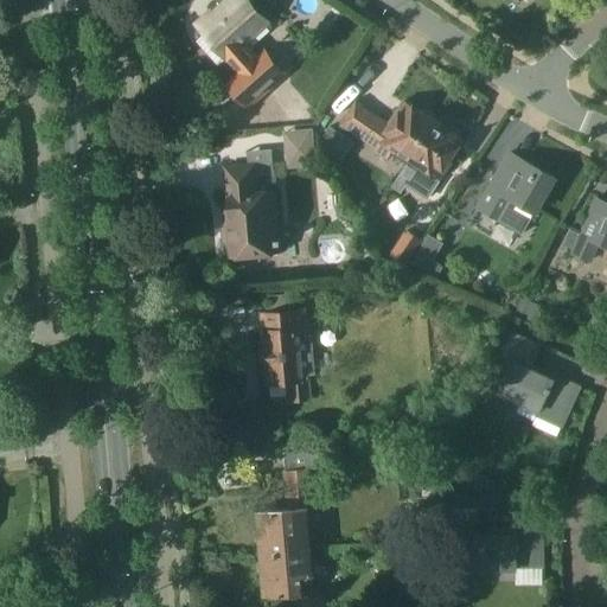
[(229,58),(243,74),(228,87),(247,109),(283,76),(264,55),(255,62),(242,48),(266,25),(260,18),(263,16),(255,6),(251,8),(243,0),(230,0),(199,29),(228,59),(229,58)]
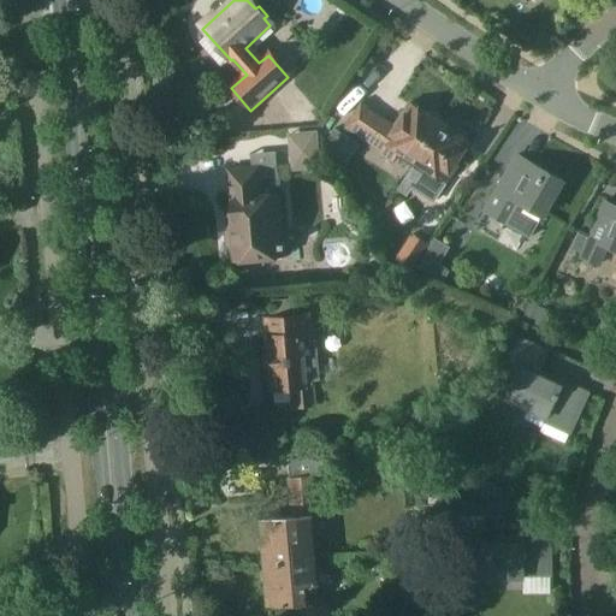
[(153,114),(175,112),(173,100),(152,102),(153,114)]
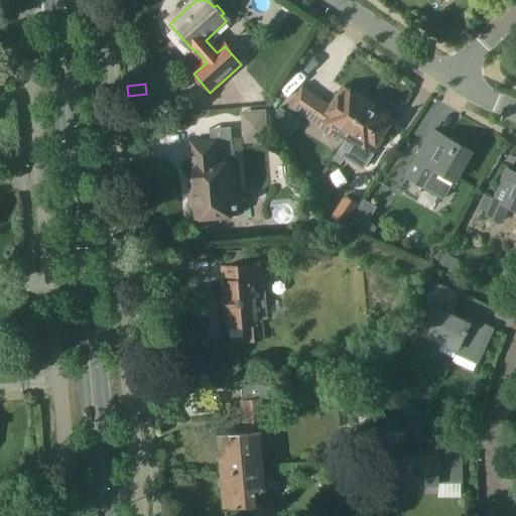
[(336,127),(348,135),(371,101),(370,100),(369,95),(364,91),(357,92),(349,86),(342,97),(341,96),(332,108),(304,89),(292,106),(312,120),(311,122),(331,134),(336,127)]
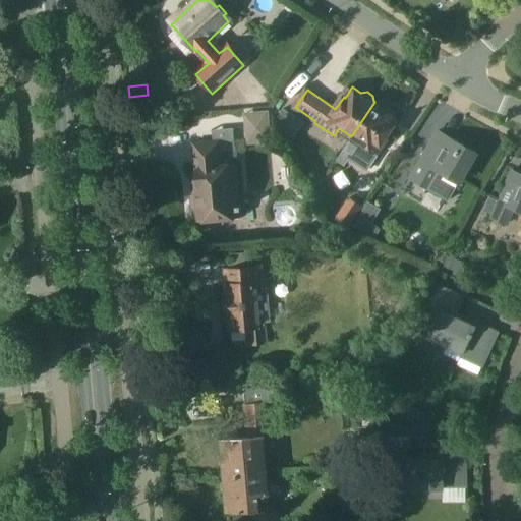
[(386,109),(374,102),(351,136),(352,137),(337,161),(345,166),(349,160),(367,173),(379,156),(373,153),(375,151),(380,153),(402,119),(398,117),(398,112),(392,108),(386,109)]
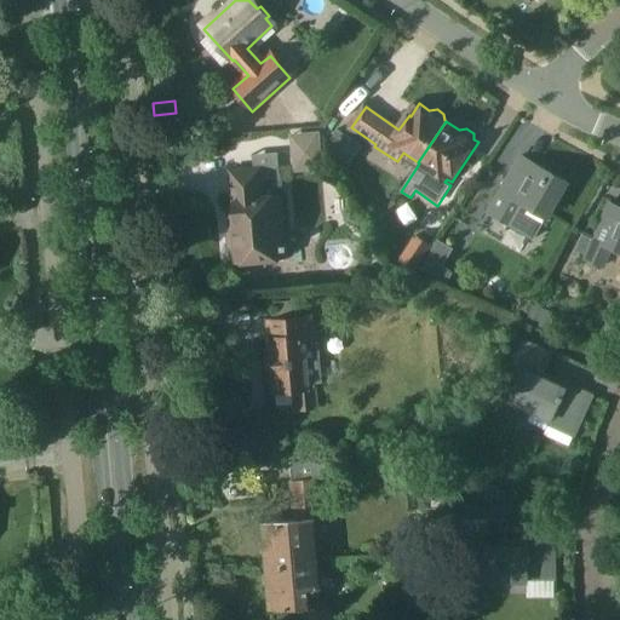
[(253,155),(254,170),(230,172),(235,214),(230,214),(235,264),(241,263),(241,267),(281,262),(281,259),(287,258),(280,196),(285,196),(282,181),(281,181),(279,153),(253,155)]
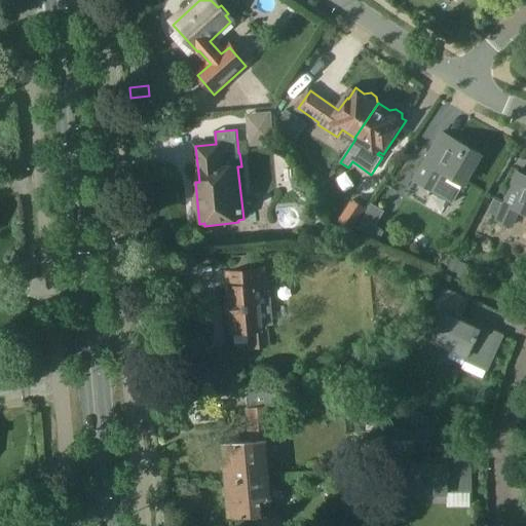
[(482,155),(442,133),(416,178),(455,199),(482,155)]
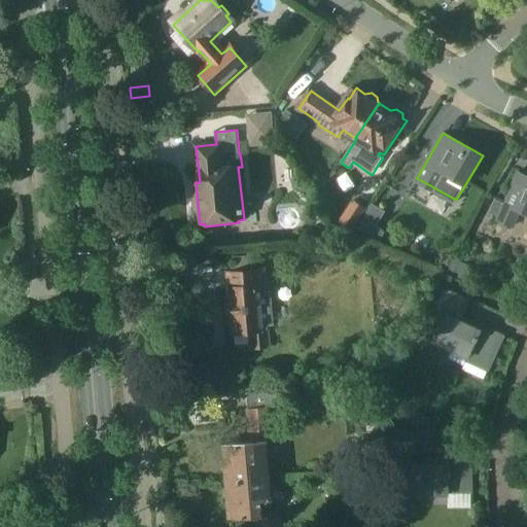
[(526,176),(519,172),(505,204),(495,200),(489,213),(499,217),(498,220),(514,226),(522,211),(526,213),(526,221),(525,225),(526,225),(526,176)]
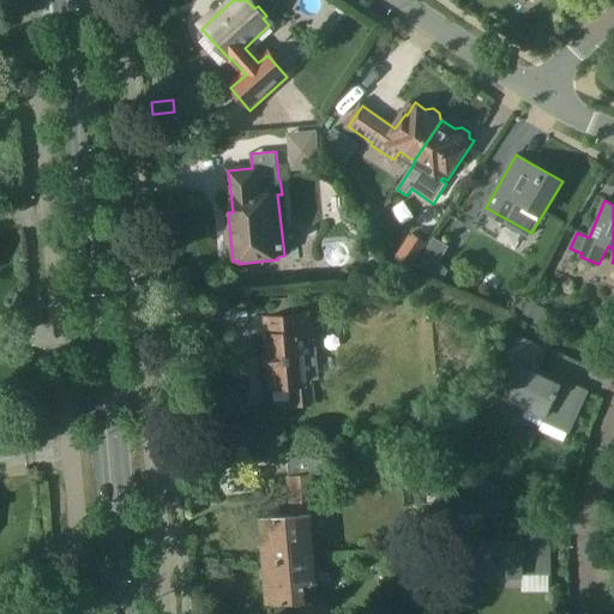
[(403,280),(437,230),(420,221),(395,258),(398,262),(395,266),(403,280)]
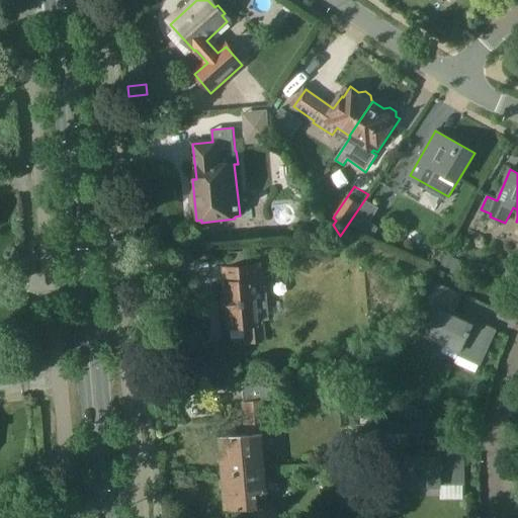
[(377,208),(366,201),(352,225),(364,232),(377,208)]
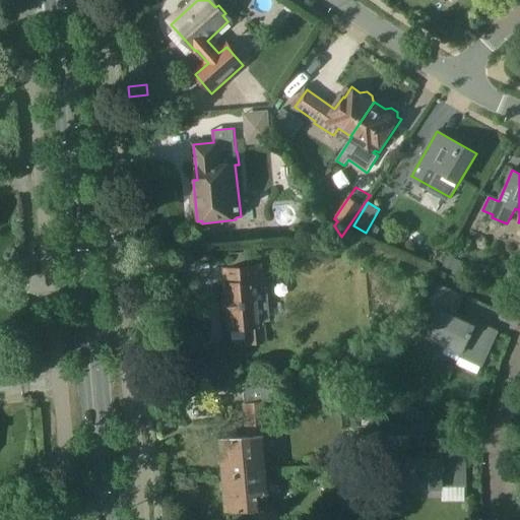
[(455,274),(461,261),(447,255),(441,268),(455,274)]
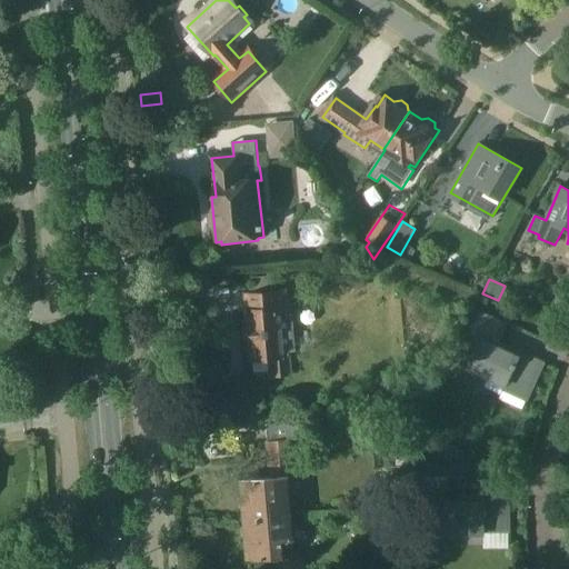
[(246,293),(247,308),(246,308),(246,311),(245,311),(249,360),(267,358),(268,376),(289,373),(287,351),(295,350),(290,312),(286,313),(283,289),(246,293)]
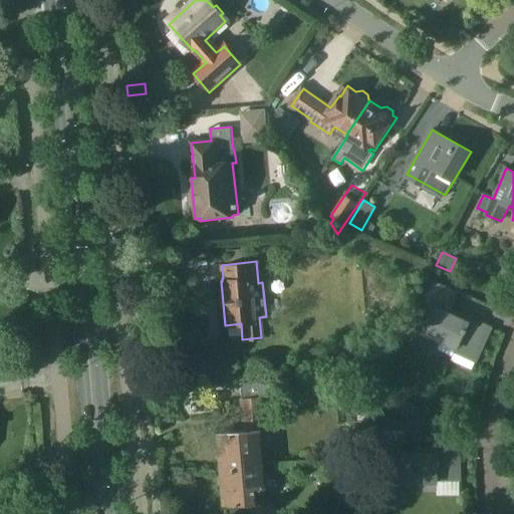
[(435,280),(421,301),(434,307),(423,332),(457,347),(455,351),(476,361),(491,328),(475,320),(475,318),(466,314),(463,318),(449,312),(459,292),(435,280)]
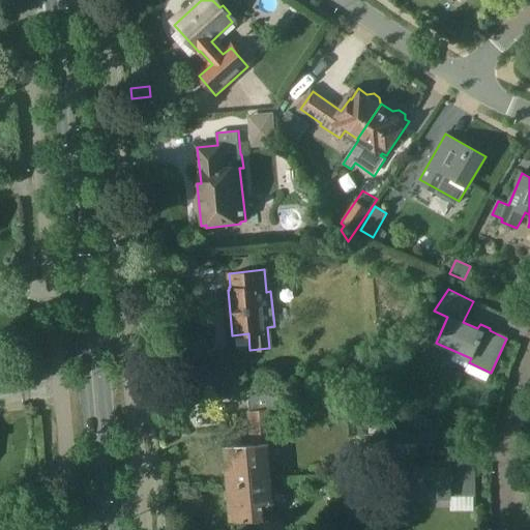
[(345,374),(355,383),(365,371),(354,362),(345,374)]
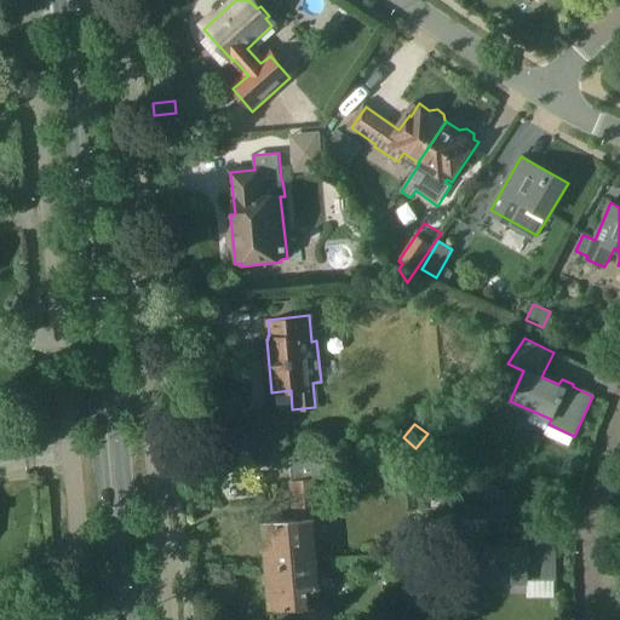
[(263,567),(315,561),(310,503),(316,503),(314,480),(343,476),(342,457),(288,461),(290,480),(288,481),(292,521),(258,523),(263,567)]
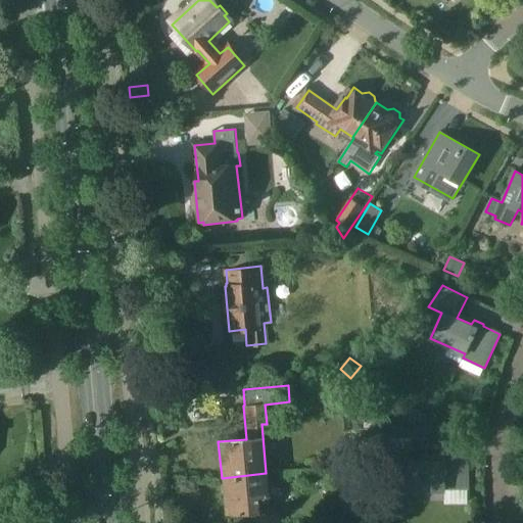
[(394,473),(394,462),(398,462),(398,449),(415,449),(415,437),(380,438),(381,463),(385,463),(385,474),(394,473)]
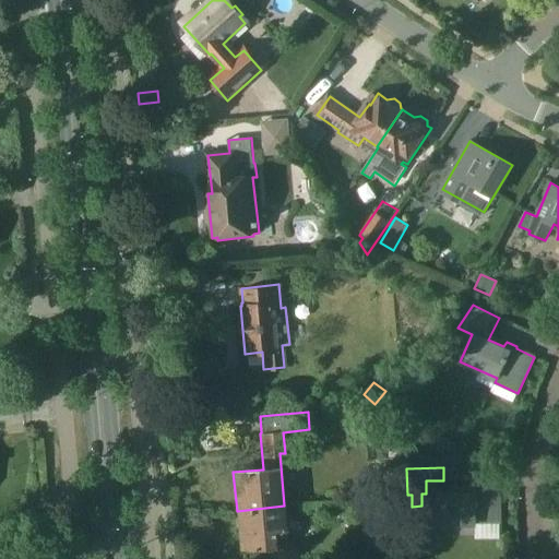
[(475,489),(475,492),(435,494),(435,508),(411,508),(414,544),(436,544),(436,525),(476,524),(476,520),(500,520),(500,489),(475,489)]
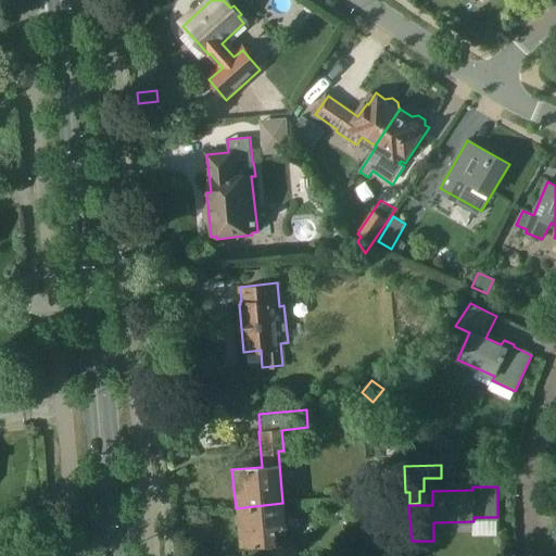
[(282,503),(236,508),(239,546),(267,544),(272,555),(298,555),(291,539),(286,541),(282,503)]
